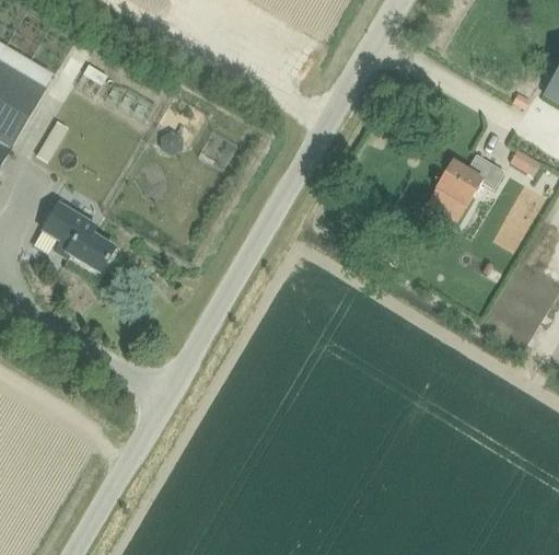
[(101,79),(106,68),(85,58),(80,69),(101,79)]
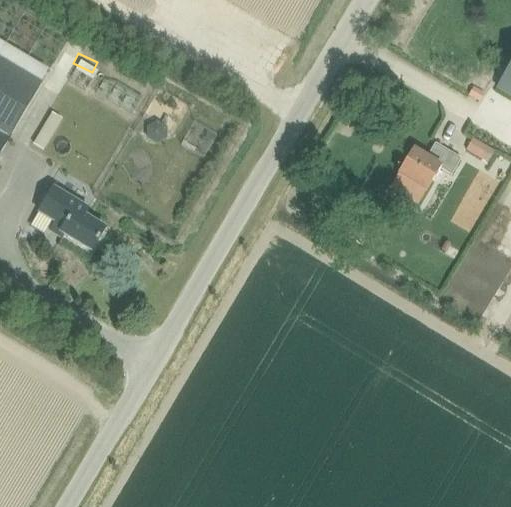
[(0,149),(9,135),(42,80),(0,54),(0,149)]
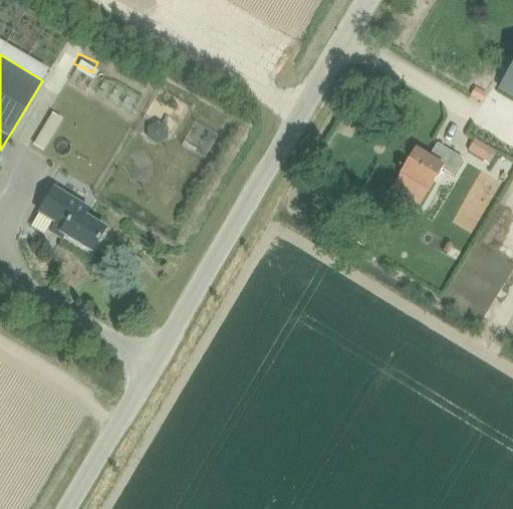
[(512,61),(499,84),(512,92),(512,61)]
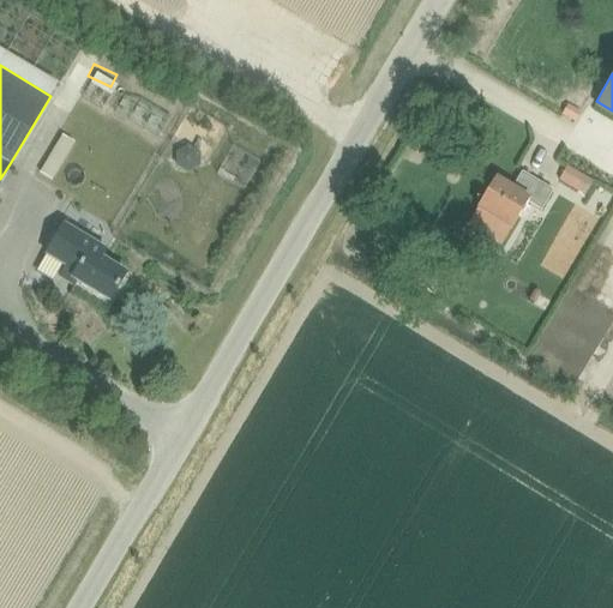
[(592,178),(566,163),(559,175),(586,190),(592,178)]
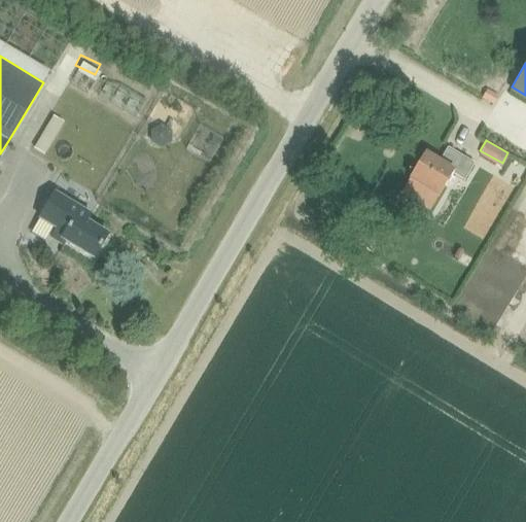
[(410,176),(439,193),(453,170),(464,177),(475,160),(448,144),(440,159),(425,150),(410,176)]
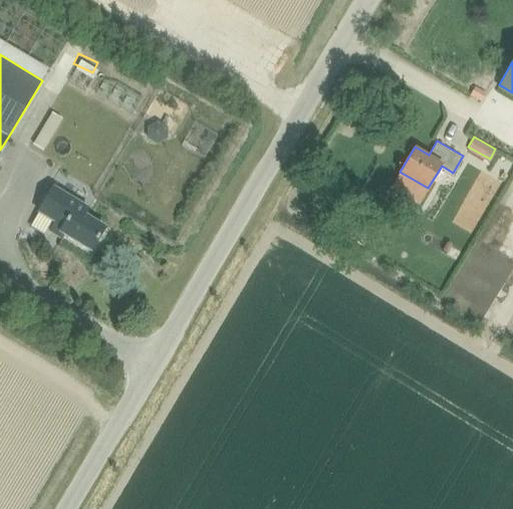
[(41,175),(50,156),(42,152),(32,171),(41,175)]
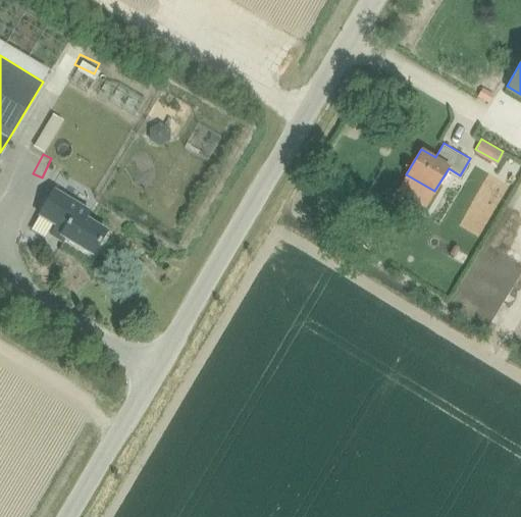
[(93,252),(107,229),(85,216),(90,209),(54,188),(39,213),(56,223),(53,228),(93,252)]
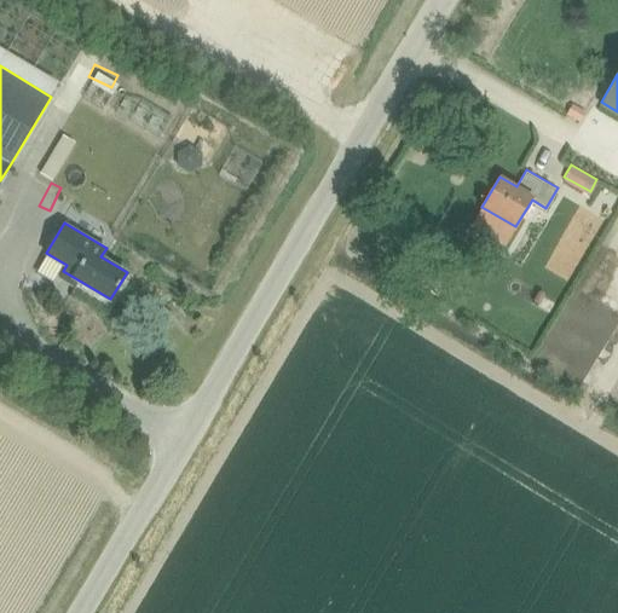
[(86,412),(90,406),(81,402),(78,409),(86,412)]
